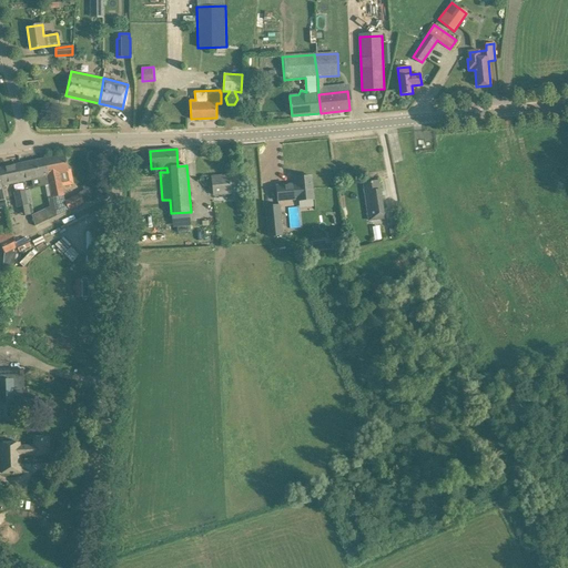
[(64,154),(44,159),(48,176),(50,184),(50,185),(52,196),(54,206),(57,216),(73,208),(83,203),(79,194),(66,201),(63,195),(61,184),(70,182),(68,174),(68,170),(64,154)]
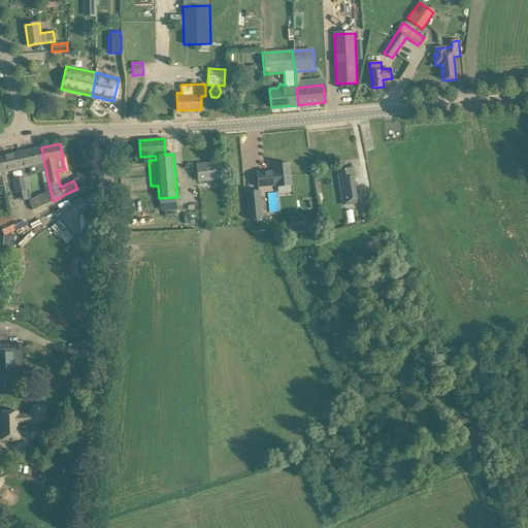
[(41,147),(19,153),(22,169),(29,167),(44,164),(41,147)]
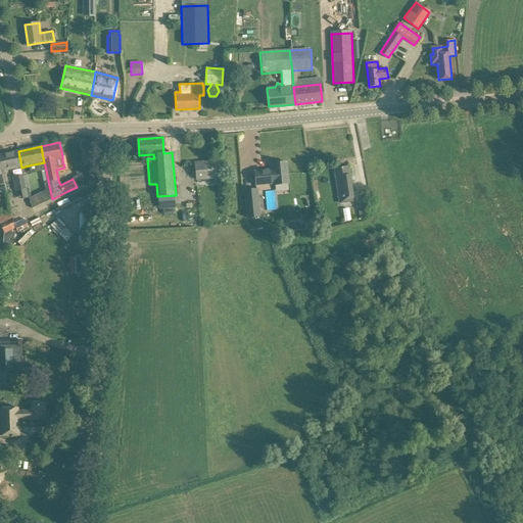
[(18,151),(0,154),(0,158),(3,175),(5,174),(5,171),(21,168),(18,151)]
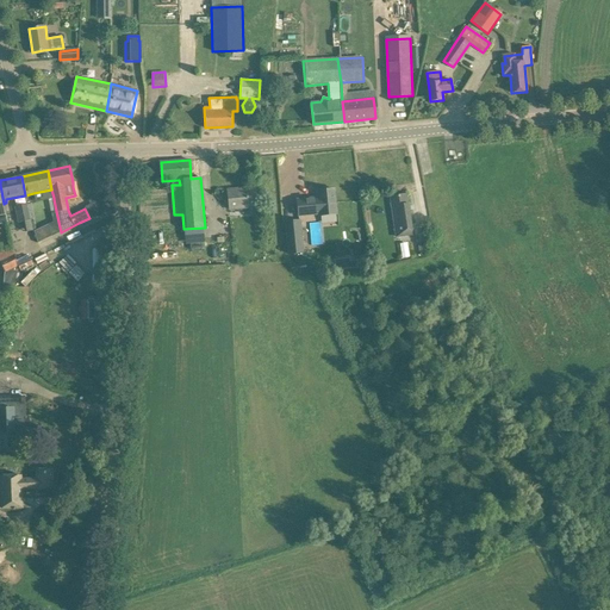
[(229,209),(259,206),(257,187),(228,191),(229,209)]
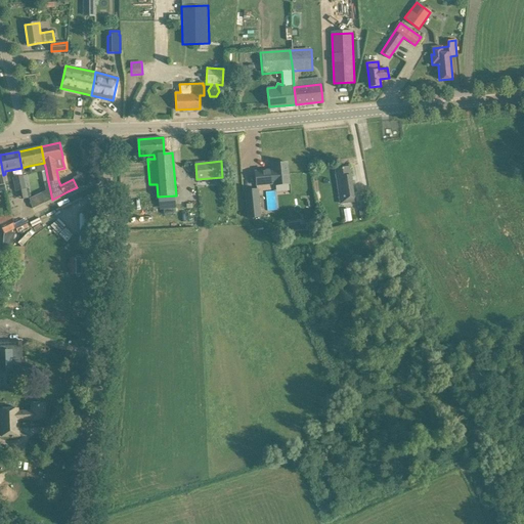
[(273,171),(255,172),(256,185),(274,183),(275,185),(289,184),(287,163),(272,164),(273,171)]
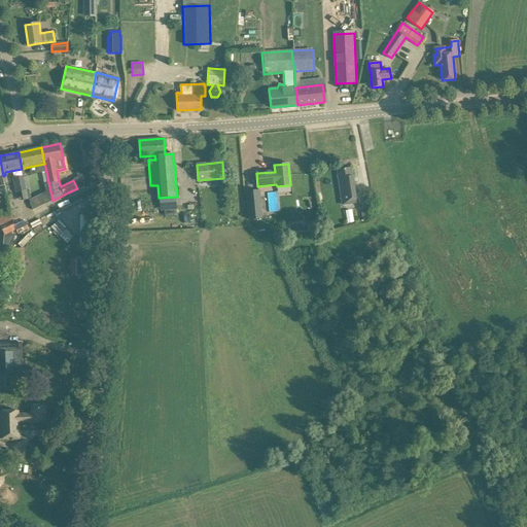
[(356,203),(352,178),(351,168),(338,170),(343,205),(356,203)]
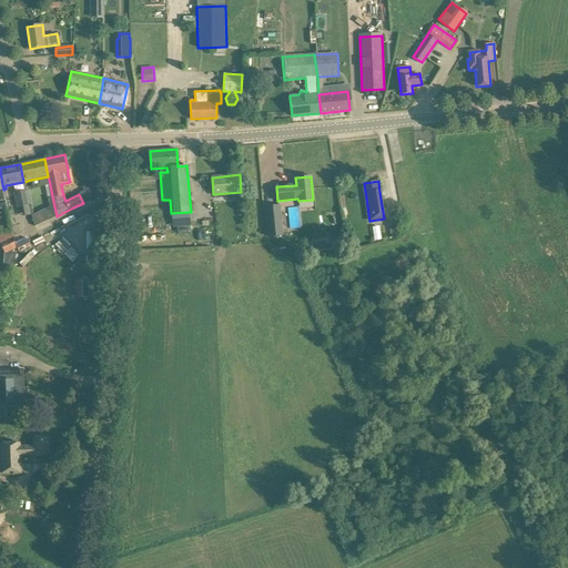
[(29,204),(26,191),(26,190),(13,193),(17,208),(21,208),(23,216),(31,215),(28,204),(29,204)]
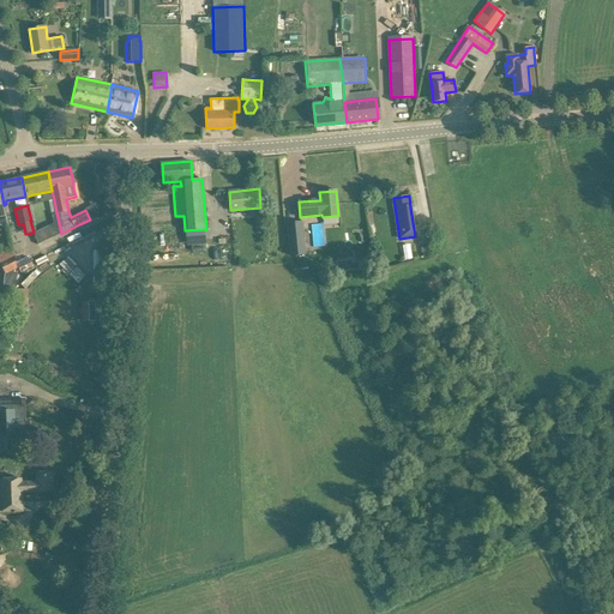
[(300,222),(286,223),(289,256),(304,254),(300,222)]
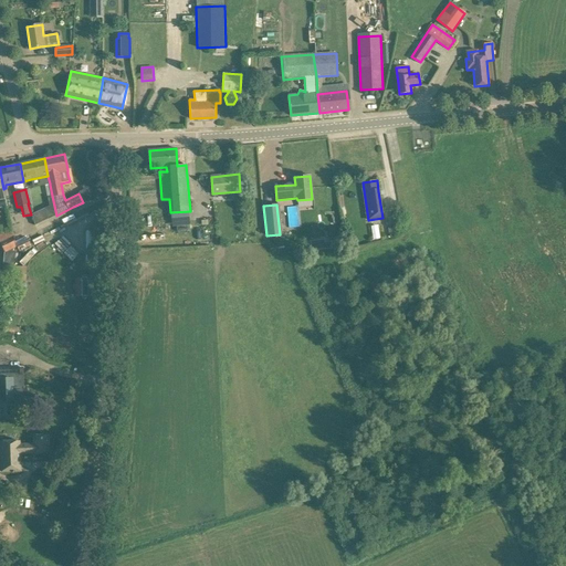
[(45,208),(32,215),(35,226),(49,219),(45,208)]
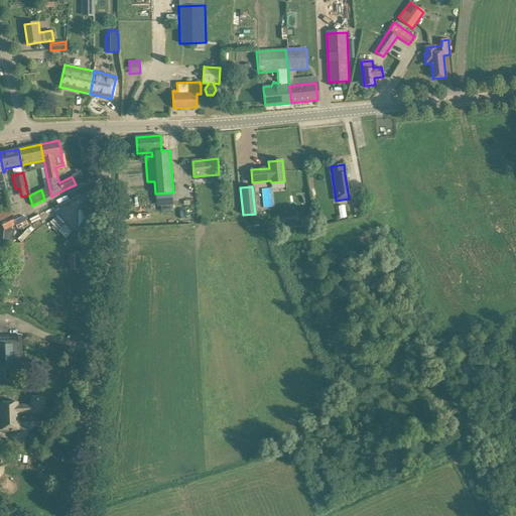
[(360,192),(351,194),(353,205),(362,204),(360,192)]
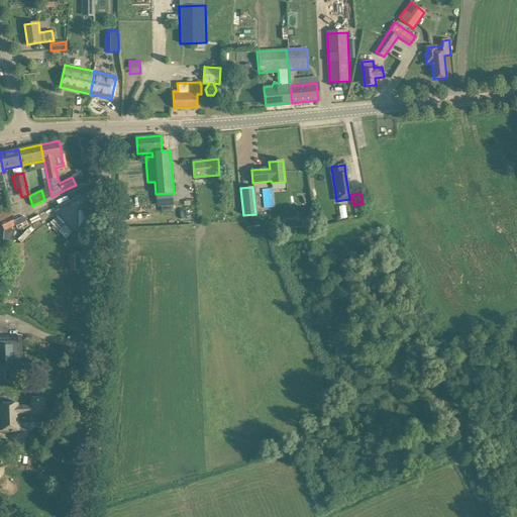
[(8,217),(0,221),(4,230),(14,225),(12,215),(11,210),(11,209),(6,211),(8,217)]
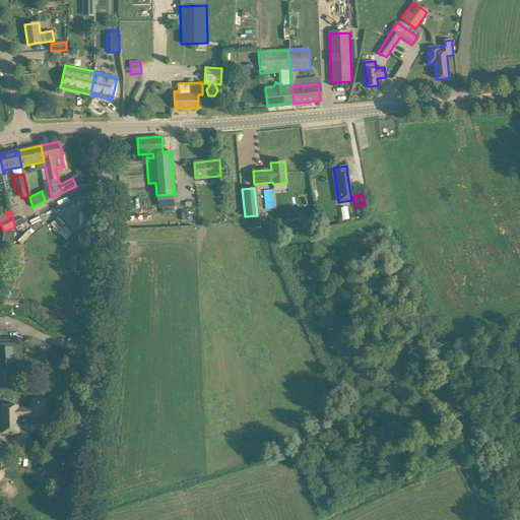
[(295,222),(278,223),(279,232),(295,231),(295,222)]
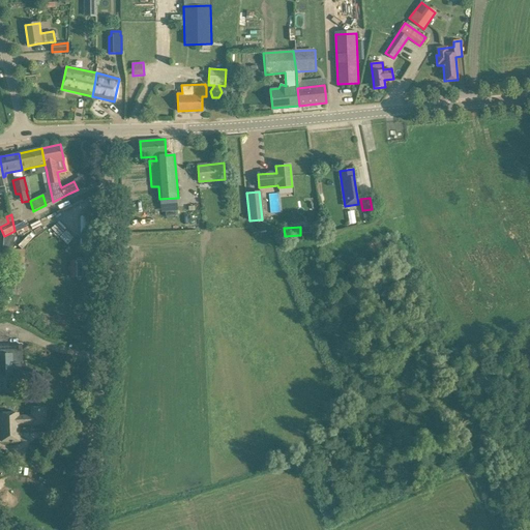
[(13,262),(25,262),(25,252),(15,251),(13,262)]
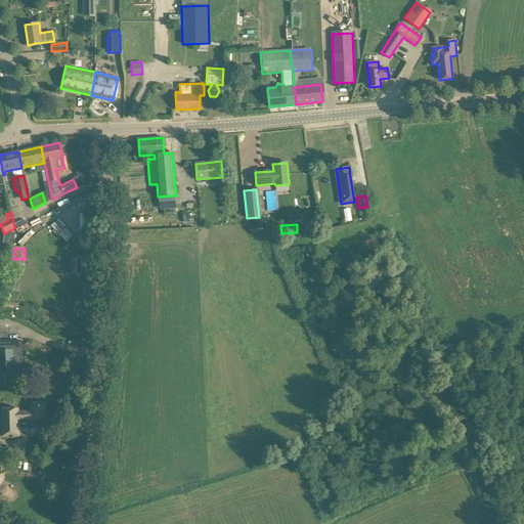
[(72,255),(69,270),(75,271),(77,256),(72,255)]
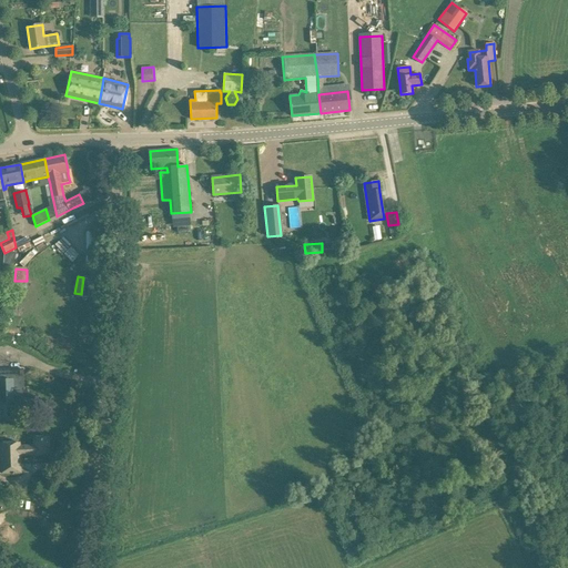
[(0,417),(16,416),(16,412),(23,412),(22,379),(13,379),(13,369),(0,369),(0,417)]
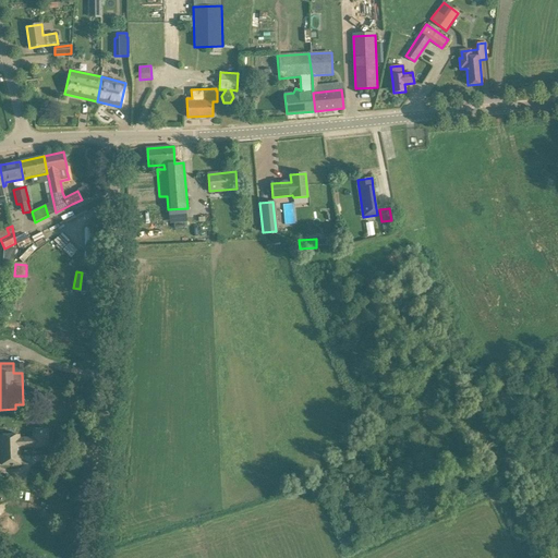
[(20,438),(20,447),(34,447),(34,448),(48,447),(47,429),(34,429),(34,438),(20,438)]
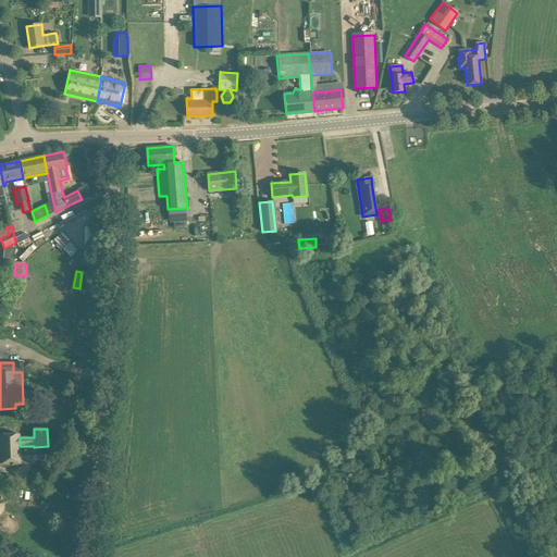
[(14,434),(0,435),(1,455),(1,465),(12,463),(12,465),(14,465),(14,463),(20,463),(20,446),(20,437),(19,434),(14,434)]
